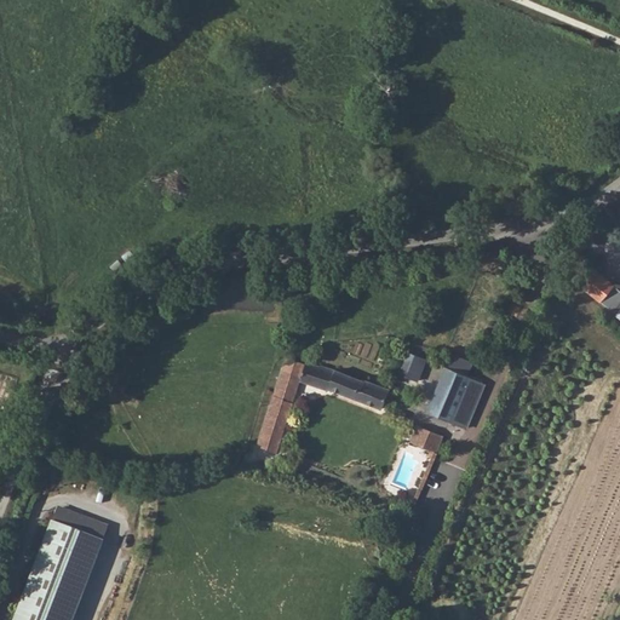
[(592,269),(577,287),(597,304),(613,285),(592,269)]
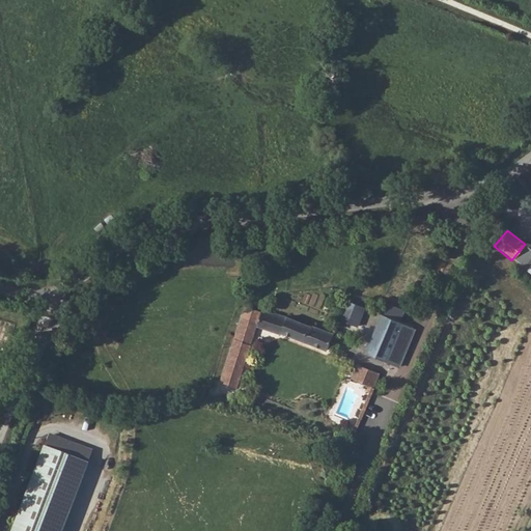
[(343,319),(359,327),(367,307),(352,301),(343,319)]
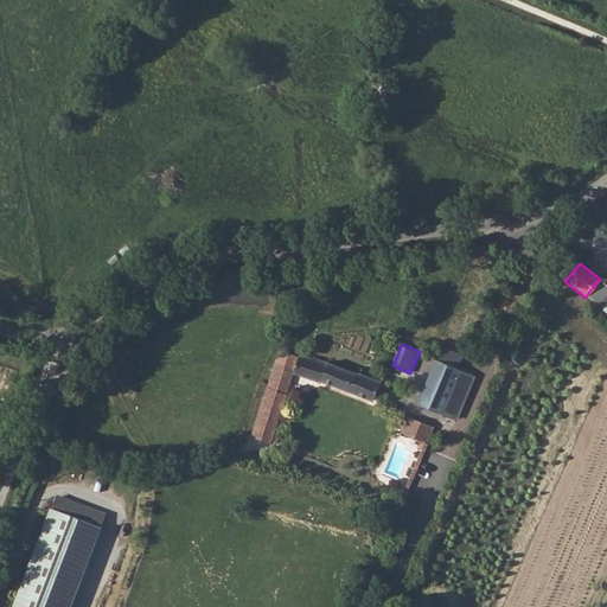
[(269,440),(292,372),(320,383),(321,381),(374,398),(381,379),(359,372),(357,372),(300,355),(296,360),(288,358),(286,363),(276,359),(250,433),(269,440)]
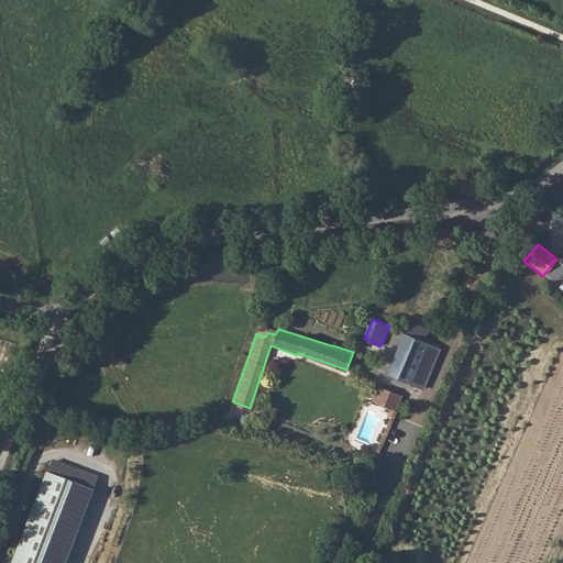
[(441,350),(406,333),(388,376),(424,388),(441,350)]
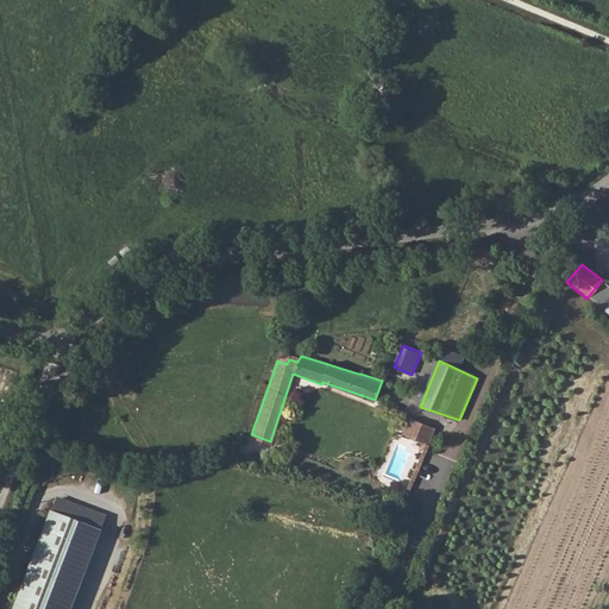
[(437,428),(408,416),(401,435),(429,445),(437,428)]
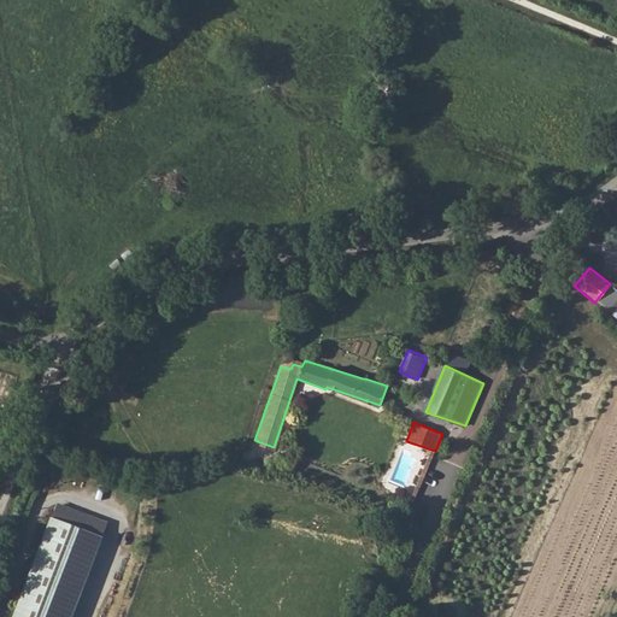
[(377,447),(387,452),(398,429),(389,424),(377,447)]
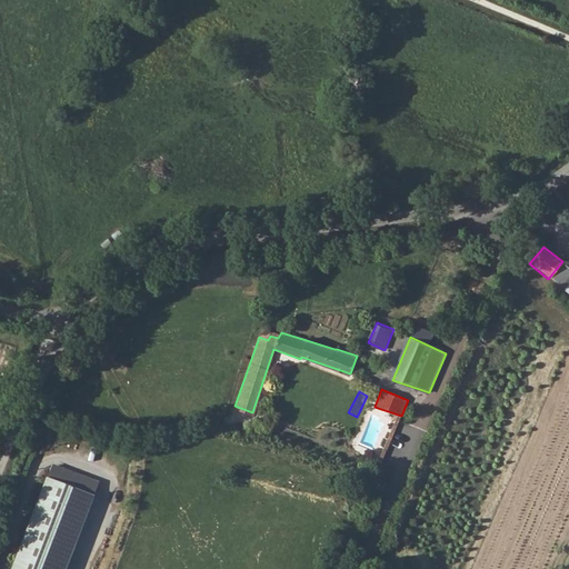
[(53,465),(9,568),(67,568),(102,482),(53,465)]
